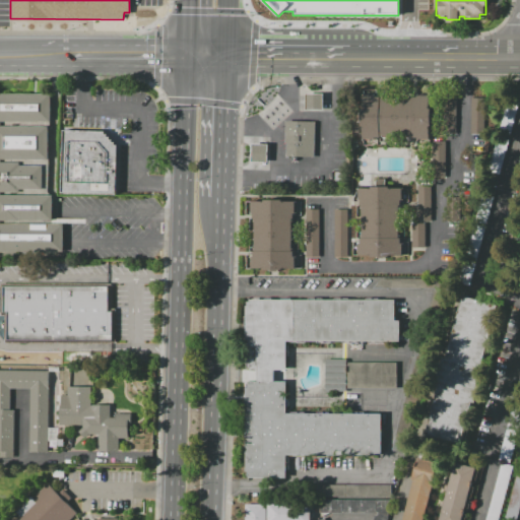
[(0,252),(63,252),(63,223),(0,223),(0,220),(52,220),(52,195),(1,195),(1,192),(20,192),(20,189),(44,189),(44,165),(20,165),(20,161),(2,161),(2,158),(49,158),(49,126),(1,126),(1,122),(51,122),(51,93),(0,93),(0,252)]
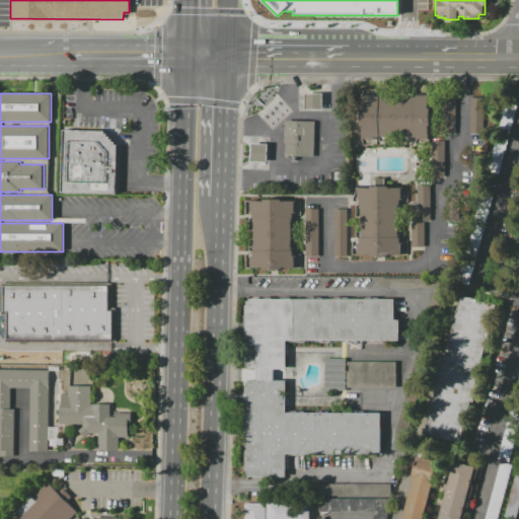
[(306,93),(324,93),(324,109),(306,109),(306,93)]
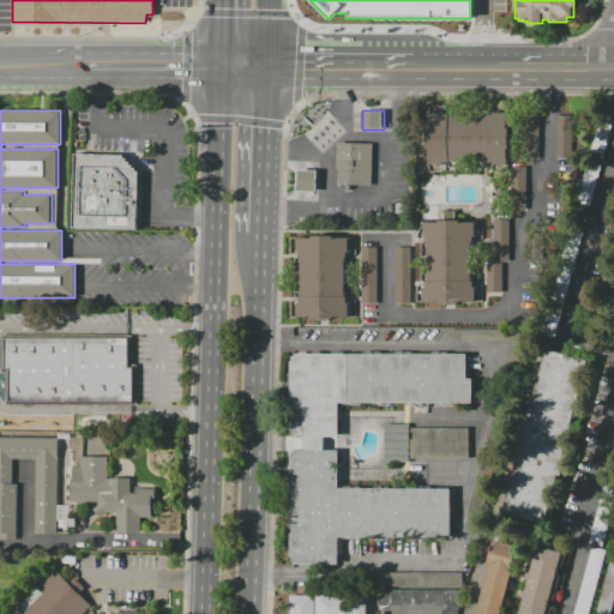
[(429,115),(512,114),(512,166),(429,166),(429,115)]
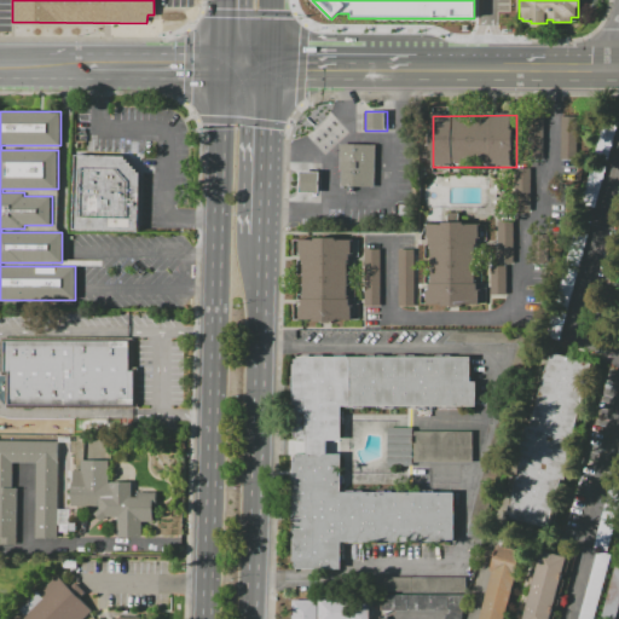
[(542,160),(543,116),(526,115),(525,158),(542,160)]
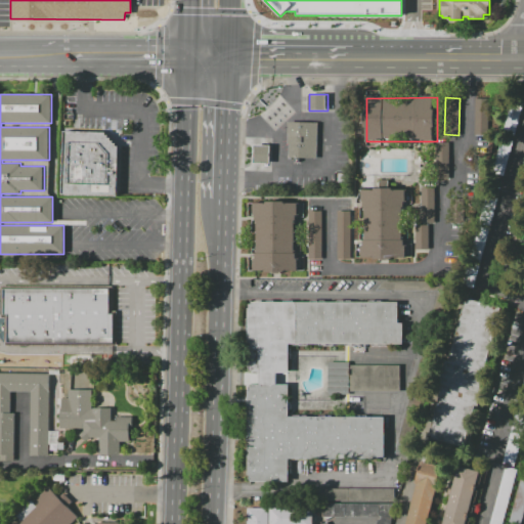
[(474,98),(474,134),(494,135),(494,98),(474,98)]
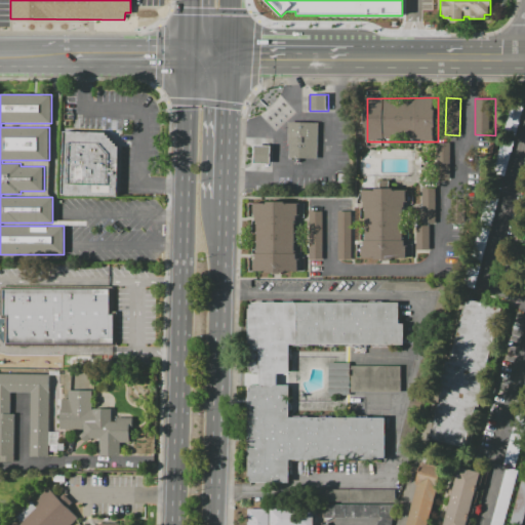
[(290,122),(320,123),(319,160),(290,159),(291,144),(289,144),(290,122)]
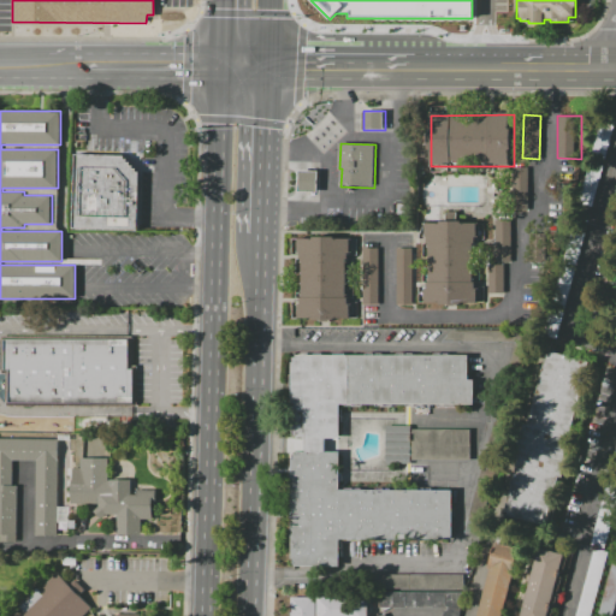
[(76,154),(73,231),(138,232),(140,172),(126,155),(76,154)]
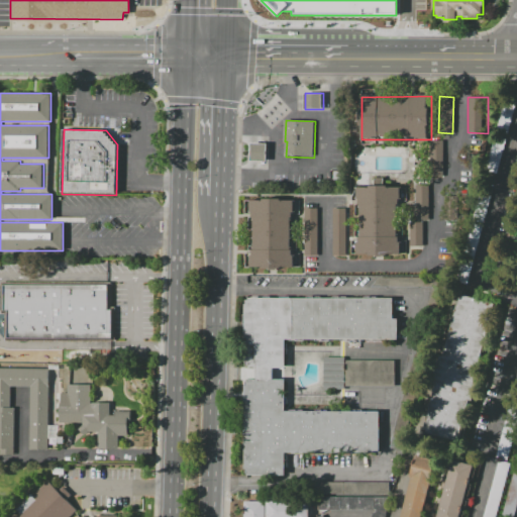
[(429,175),(442,174),(441,140),(428,140),(429,175)]
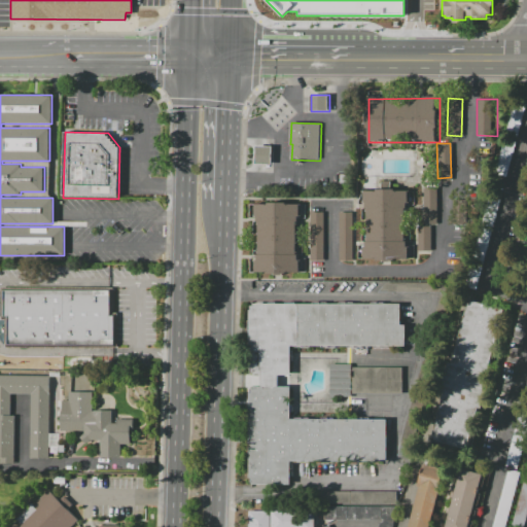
[(257,145),(275,146),(274,164),(256,163),(257,145)]
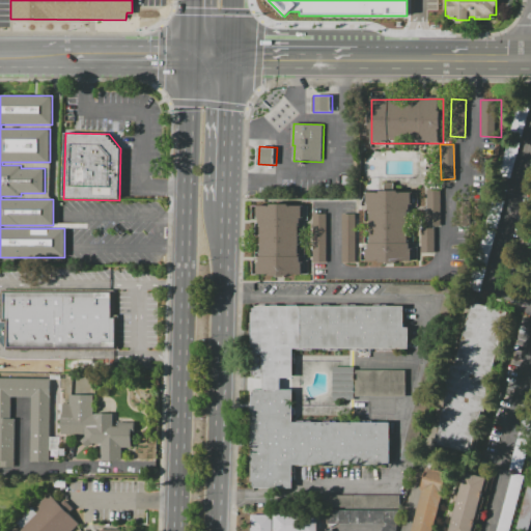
[(438,226),(439,189),(426,189),(425,225),(438,226)]
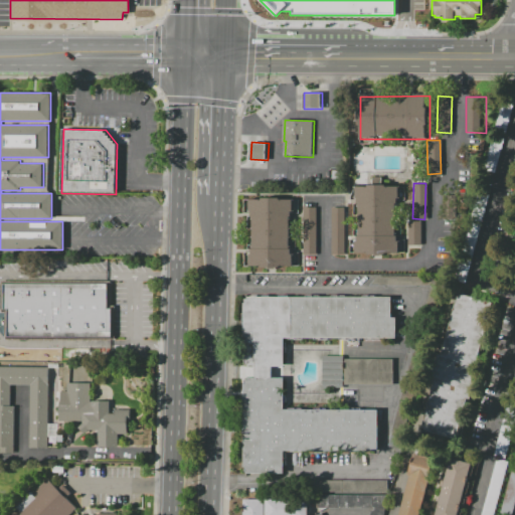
[(357,187),(401,187),(402,253),(358,254),(357,187)]
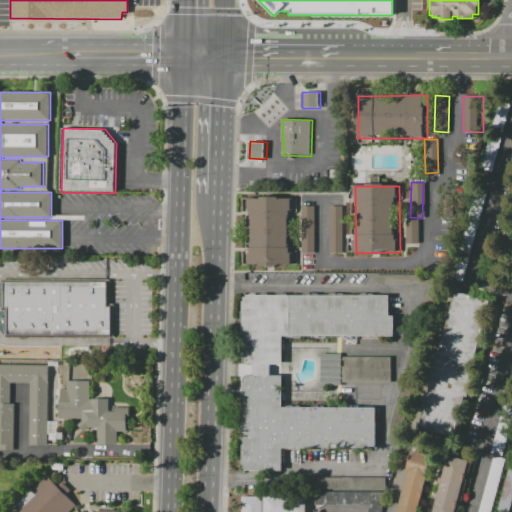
[(249,196),(294,197),(293,264),(248,263),(249,196)]
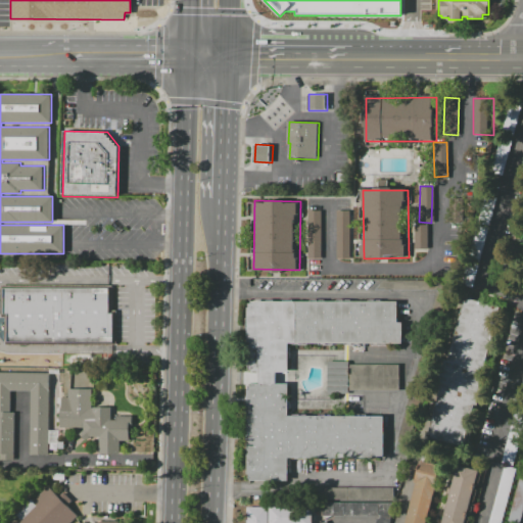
[(320,210),(305,210),(306,258),(321,258),(320,210)]
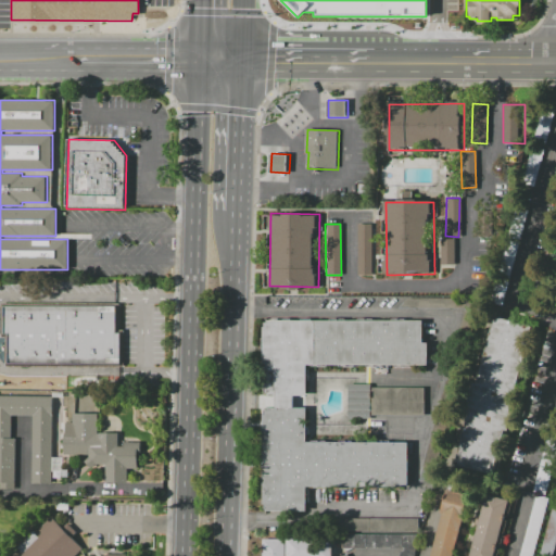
[(356,275),(369,275),(370,224),(357,224),(356,275)]
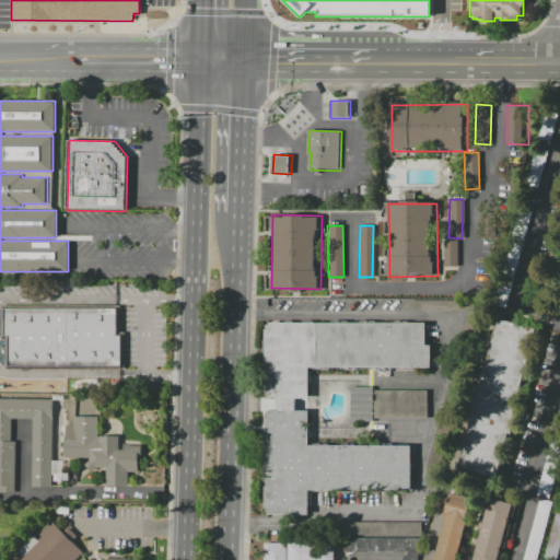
[(443,267),(457,266),(456,240),(442,241),(443,267)]
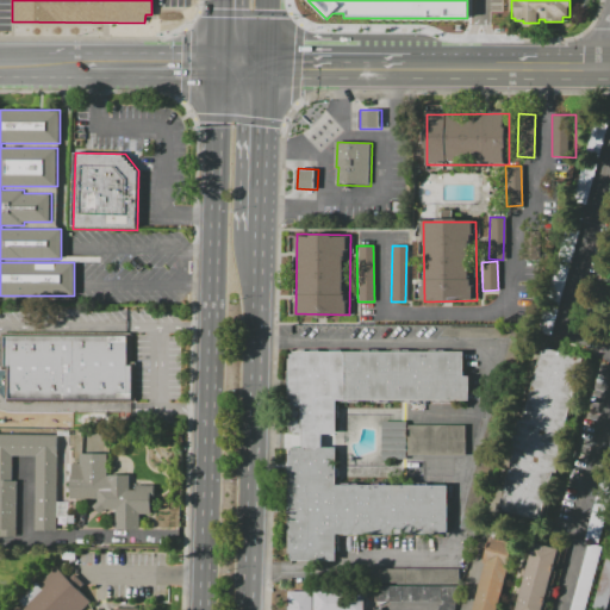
[(4,336),(129,337),(129,363),(134,363),(134,399),(8,399),(8,367),(4,367),(4,336)]
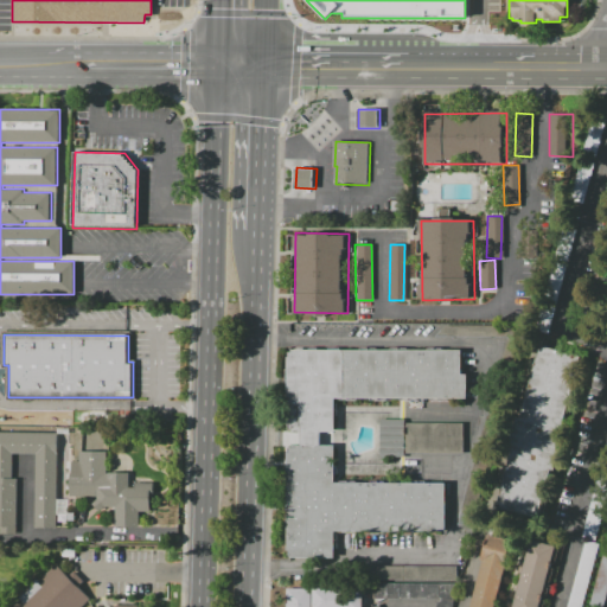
[(581,356),(540,518),(499,508),(513,452),(506,451),(516,416),(522,417),(541,345),(581,356)]
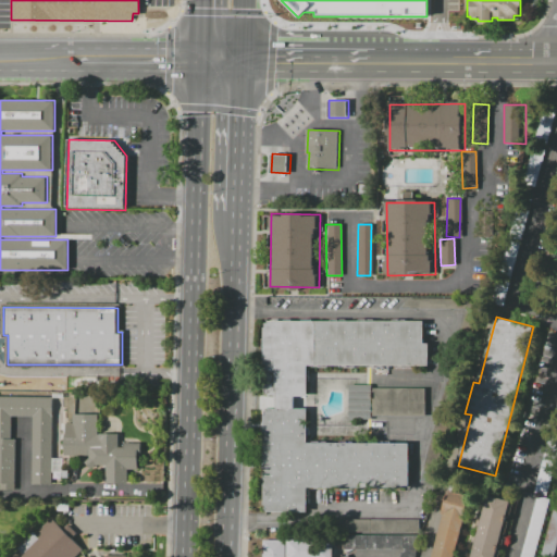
[(422,321),(422,343),(429,343),(429,367),(308,367),(308,396),(294,396),(294,409),(307,409),(307,443),(408,443),(408,487),(307,487),(307,511),(264,511),(264,408),(275,408),(275,396),(265,396),(265,322),(422,321)]
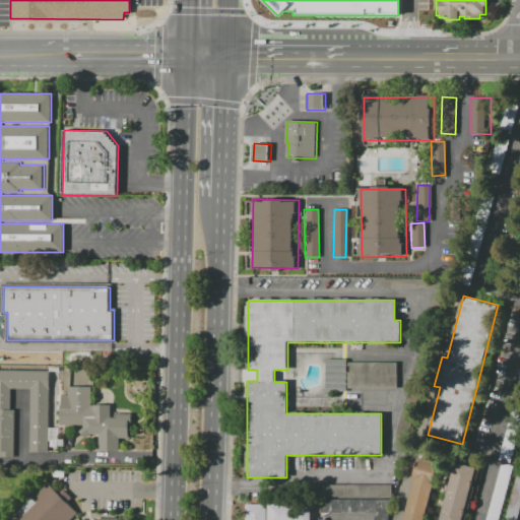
[(325,361),(346,361),(346,391),(325,391),(325,361)]
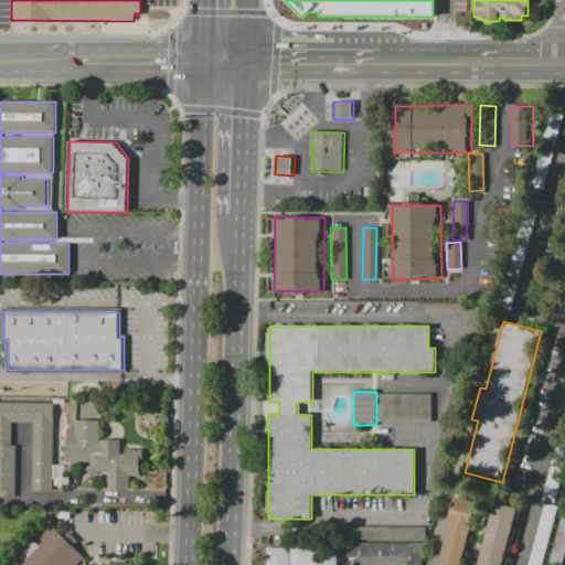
[(430,423),(377,423),(377,394),(430,394),(430,423)]
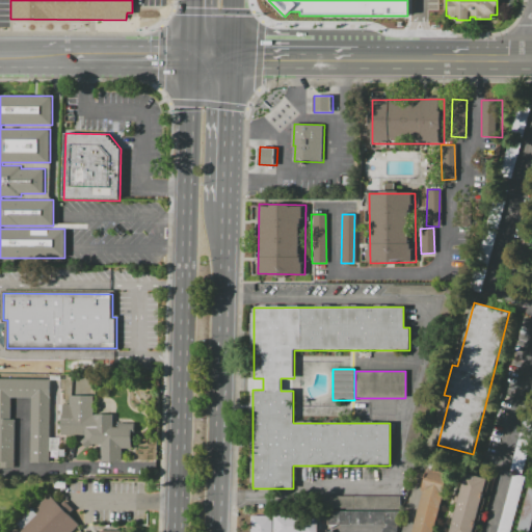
[(0,468),(15,468),(16,420),(10,420),(11,397),(30,398),(29,462),(49,462),(51,380),(0,379),(0,468)]
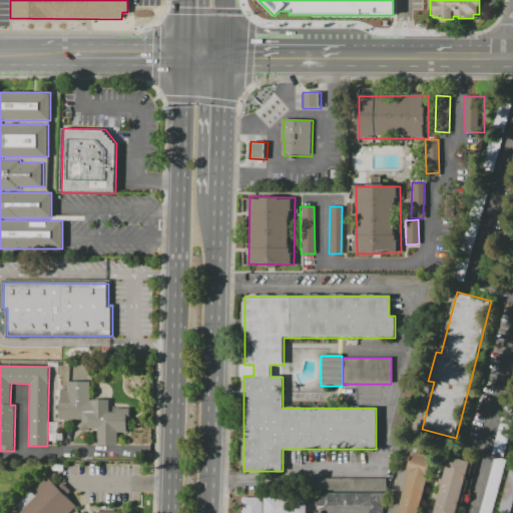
[(59,391),(67,391),(67,382),(90,383),(90,399),(108,400),(108,412),(113,412),(113,408),(128,408),(128,414),(126,414),(126,433),(117,433),(117,445),(96,445),(96,429),(88,429),(84,433),(78,426),(81,422),(81,420),(57,420),(57,401),(59,401),(59,391)]
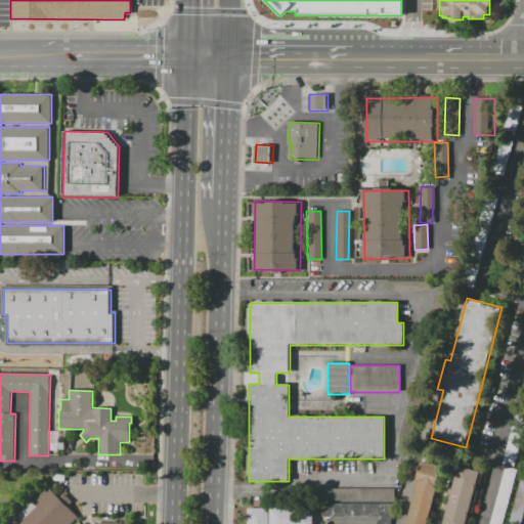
[(509,439),(519,402),(523,403),(523,427),(520,442),(509,439)]
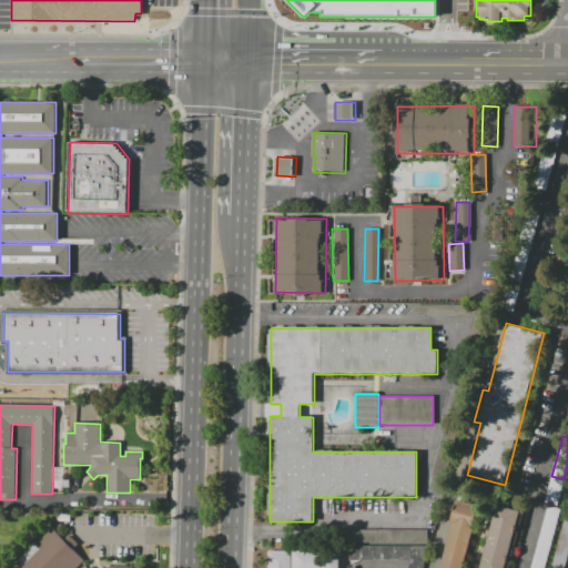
[(544,503),(551,477),(564,482),(557,506),(544,503)]
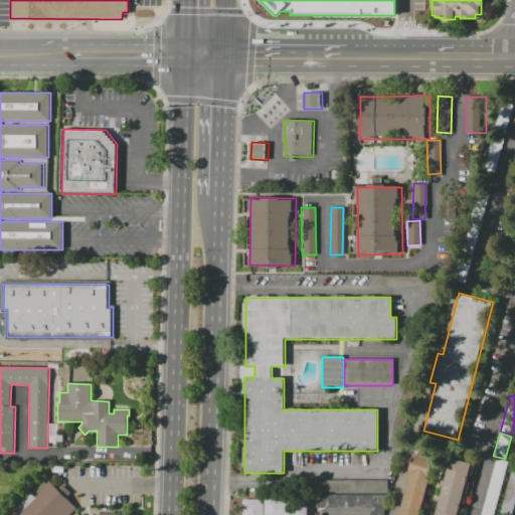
[(418,514),(398,514),(409,476),(407,476),(413,453),(434,459),(418,514)]
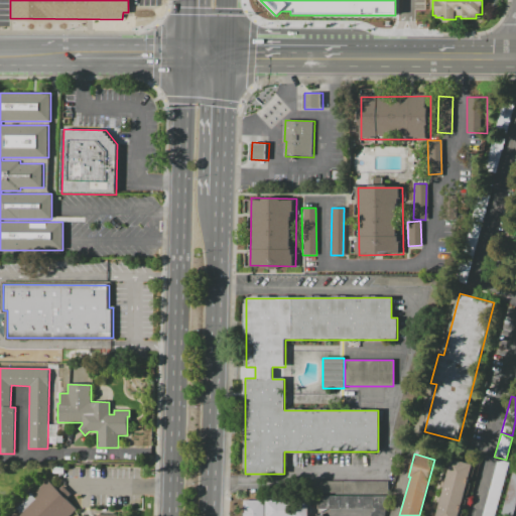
[(510,462),(494,515),(481,515),(498,459),(510,462)]
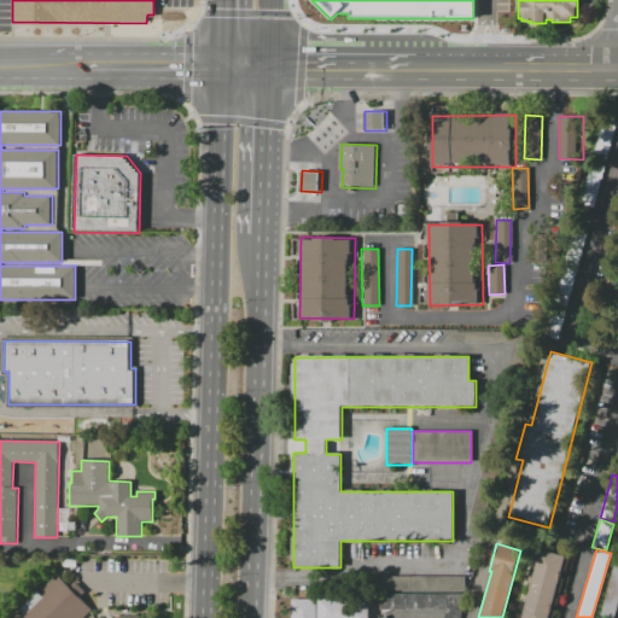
[(523,617),(541,551),(564,557),(547,617),(523,617)]
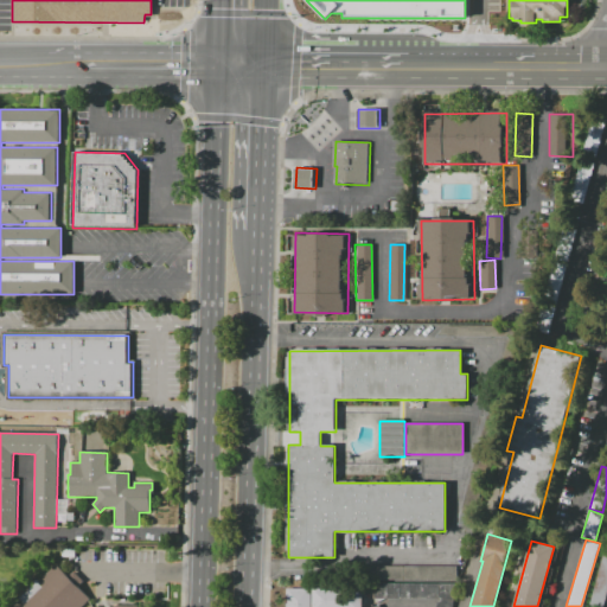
[(606,590),(602,606),(598,606),(589,605),(604,550),(606,550),(606,590)]
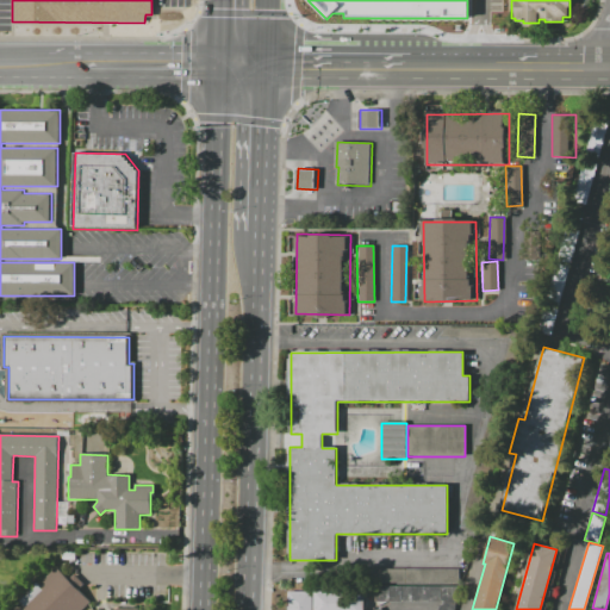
[(56,567),(7,609),(137,609),(138,609),(114,609),(113,609),(82,609),(91,603),(56,567)]
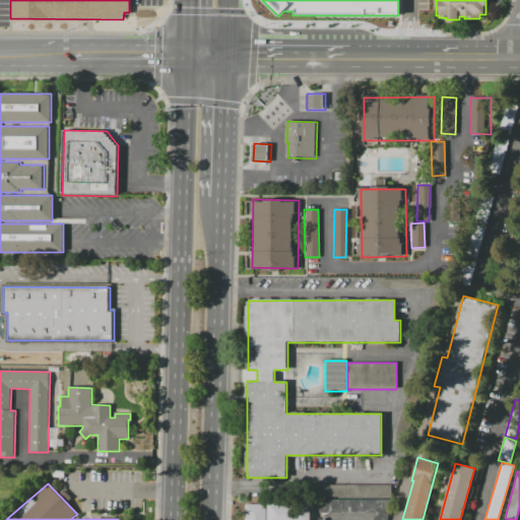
[(391,498),(315,498),(315,484),(391,484),(391,498)]
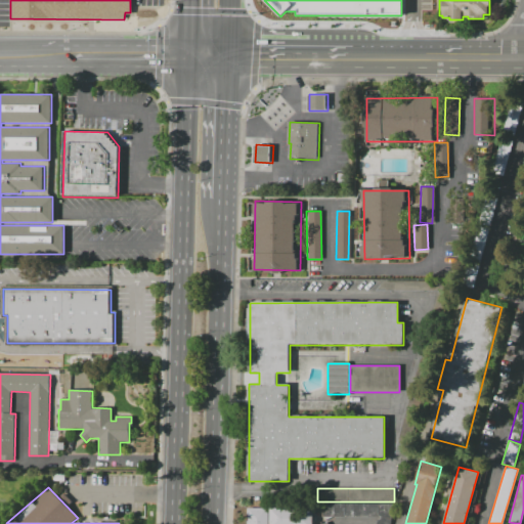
[(394,504),(394,517),(390,517),(388,523),(376,523),(378,517),(321,517),(321,504),(394,504)]
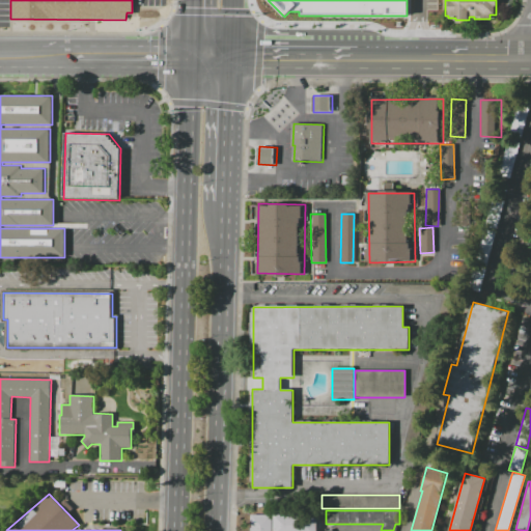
[(315,530),(315,514),(273,513),(273,530),(315,530)]
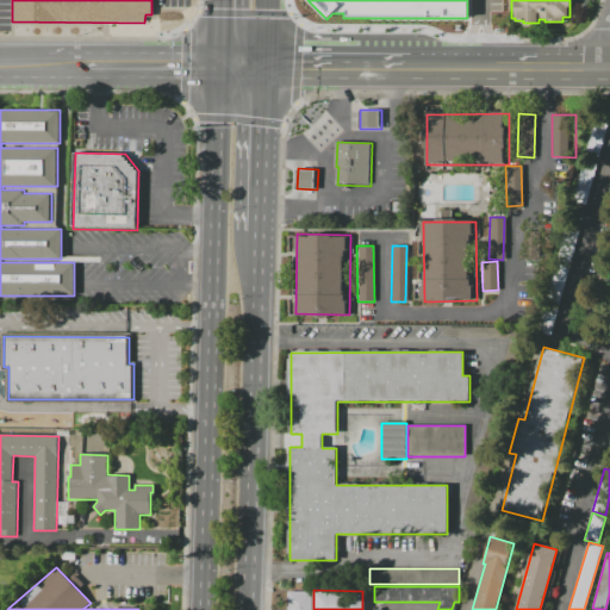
[(287,609),(287,591),(311,591),(311,609),(287,609)]
